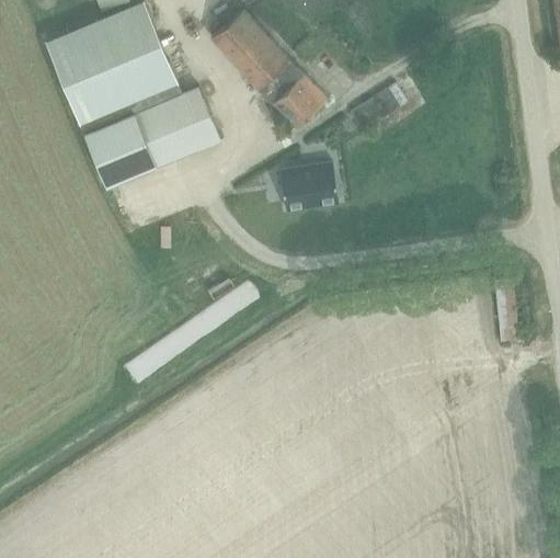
[(141,1),(44,42),(105,189),(219,141),(197,88),(181,94),(141,1)]
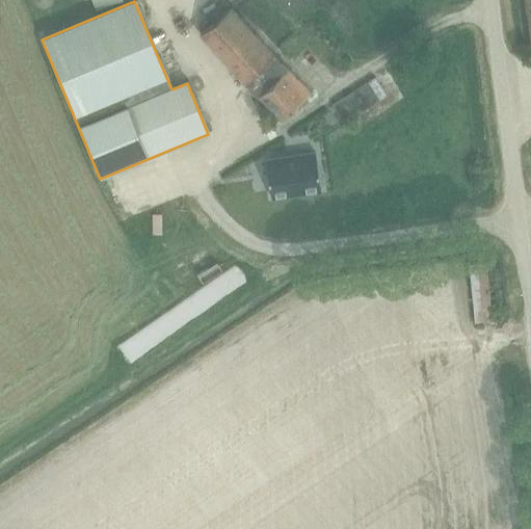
[(282,123),(311,97),(231,9),(201,34),(243,82),(282,123)]
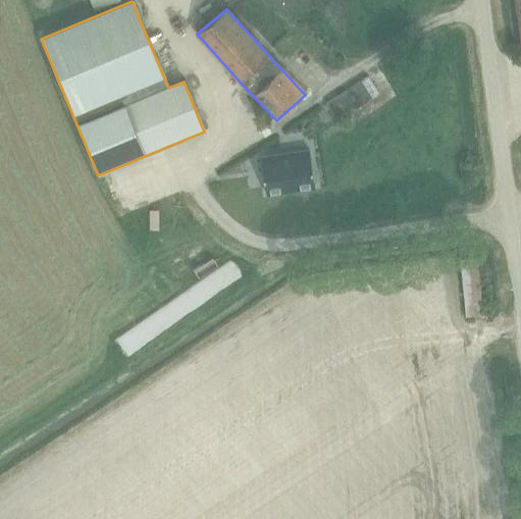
[(335,123),(377,96),(366,80),(325,106),(335,123)]
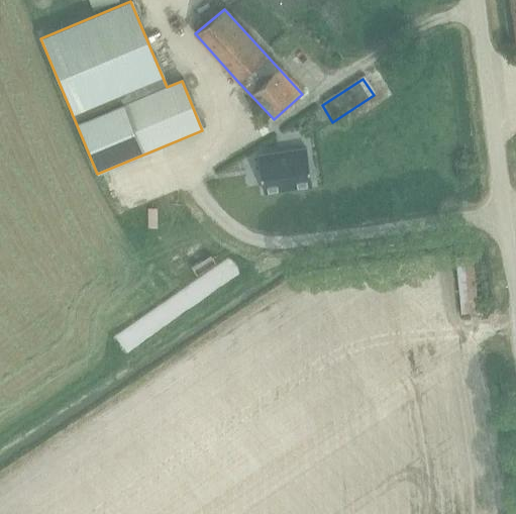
[(302,149),(256,166),(269,200),(314,184),(302,149)]
